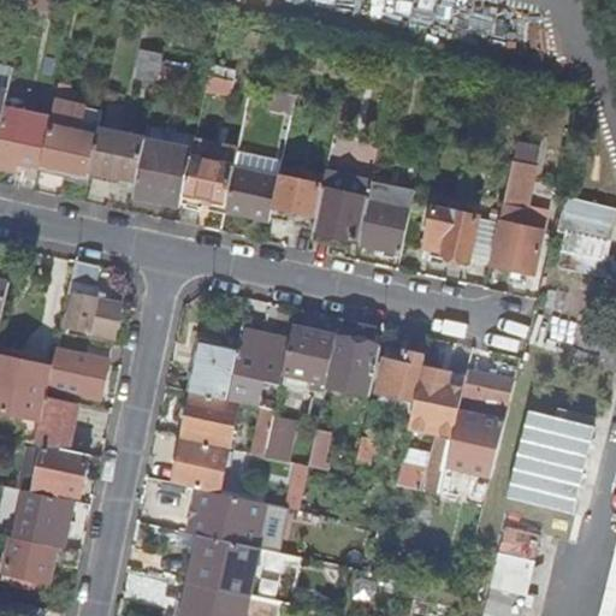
[(163,57),(163,54),(142,48),(136,77),(157,83),(160,66),(161,59),(163,57)]
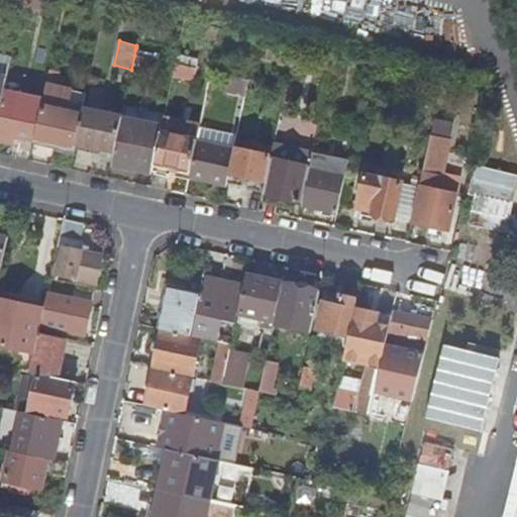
[(135,57),(132,71),(152,76),(156,62),(135,57)]
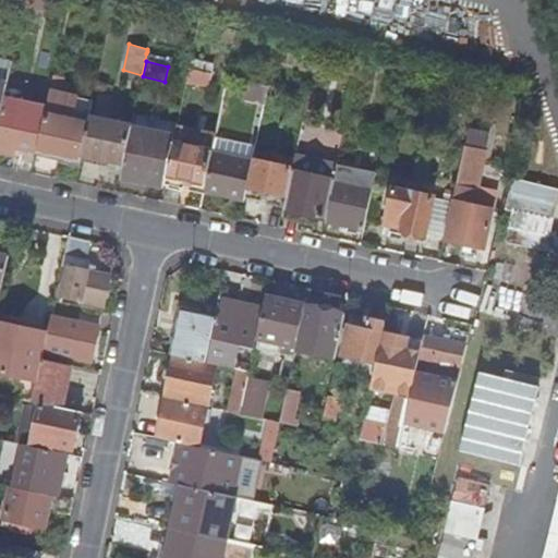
[(208,85),(211,73),(187,69),(187,71),(185,81),(208,85)]
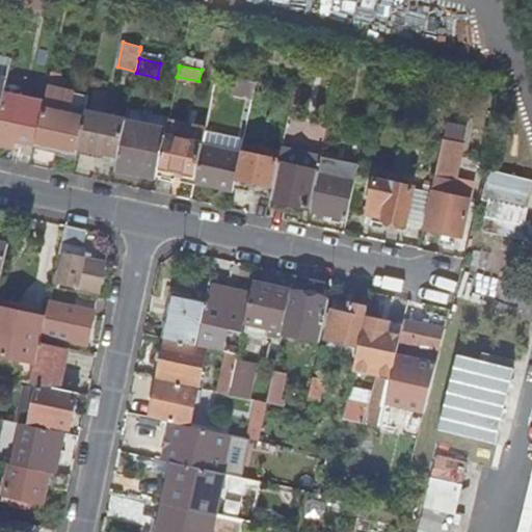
[(38,126),(35,145),(76,154),(77,147),(80,133),(85,111),(88,96),(57,90),(60,73),(51,72),(44,102),(38,126)]
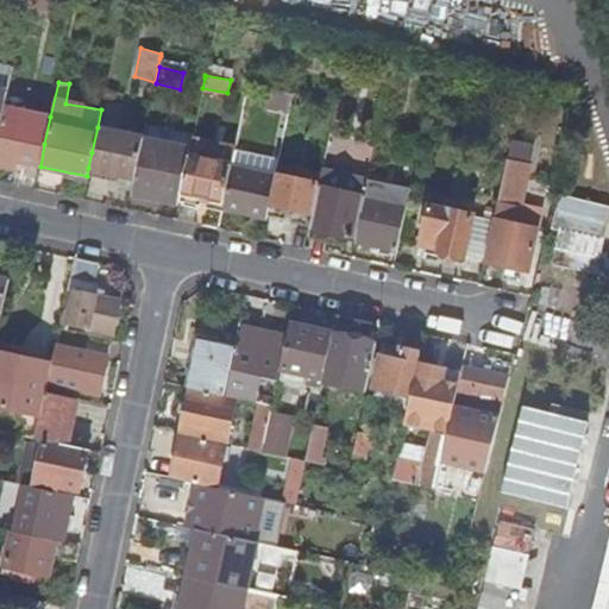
[(292,93),(268,88),(264,106),(288,110),(292,93)]
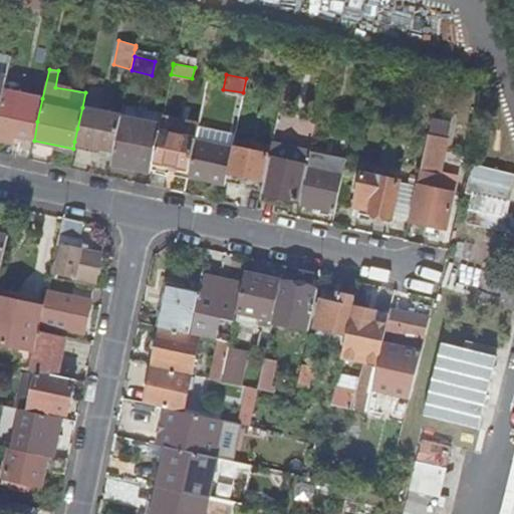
[(84,108),(97,110),(103,89),(89,86),(84,108)]
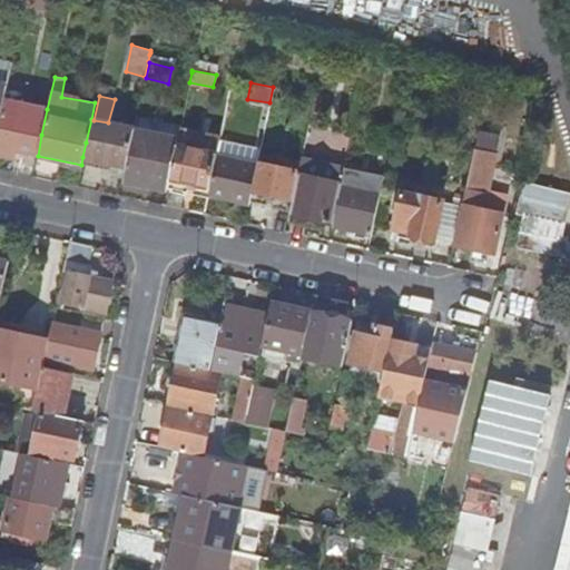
[(47,109),(3,99),(0,117),(0,156),(13,159),(16,150),(38,156),(41,135),(47,109)]
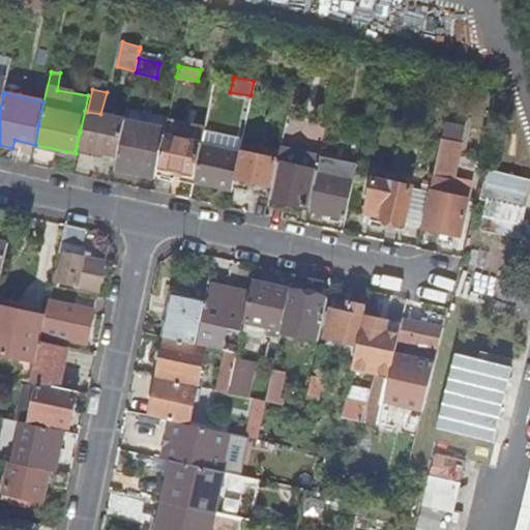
[(126,109),(124,119),(165,128),(166,124),(167,120),(168,118),(126,109)]
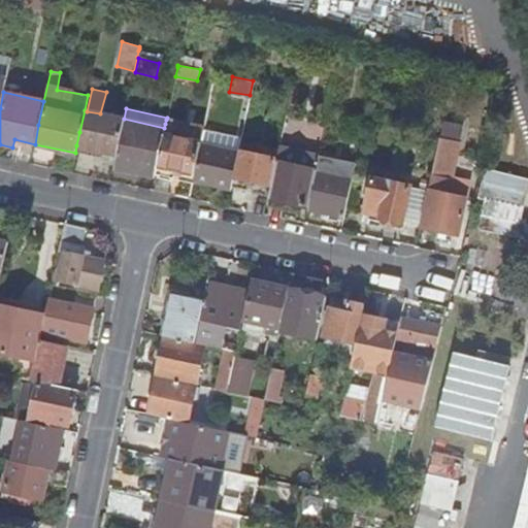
[(124,119),(100,113),(87,111),(85,110),(79,132),(76,145),(116,154),(121,132),(124,119)]
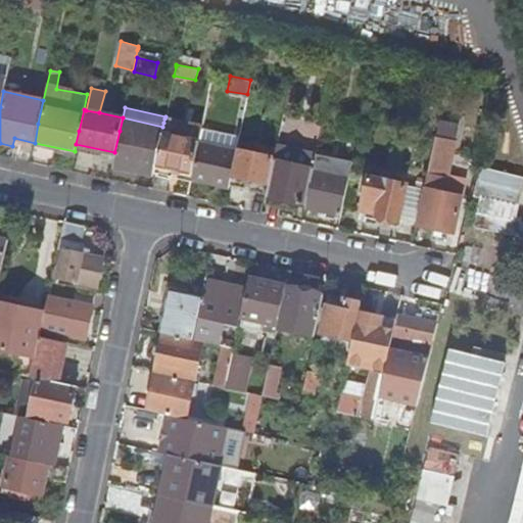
[(120,131),(114,152),(111,168),(114,168),(135,172),(152,176),(152,173),(158,147),(162,127),(123,117),(120,131)]
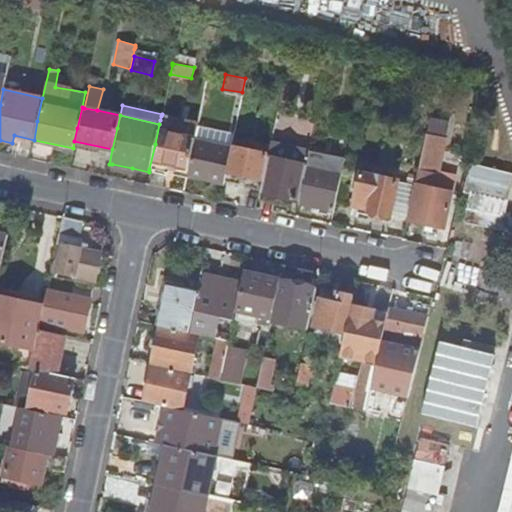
[(169,163),(188,168),(193,147),(194,139),(197,127),(197,124),(198,123),(161,116),(160,120),(159,124),(155,144),(149,169),(167,173),(169,163)]
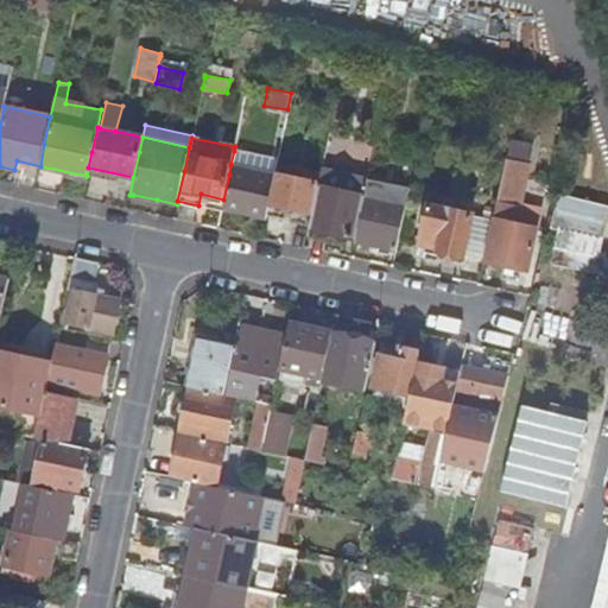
[(506,159),(505,159),(494,208),(483,260),(526,270),(536,227),(514,222),(517,207),(519,207),(525,184),(532,145),(510,141),(506,159)]
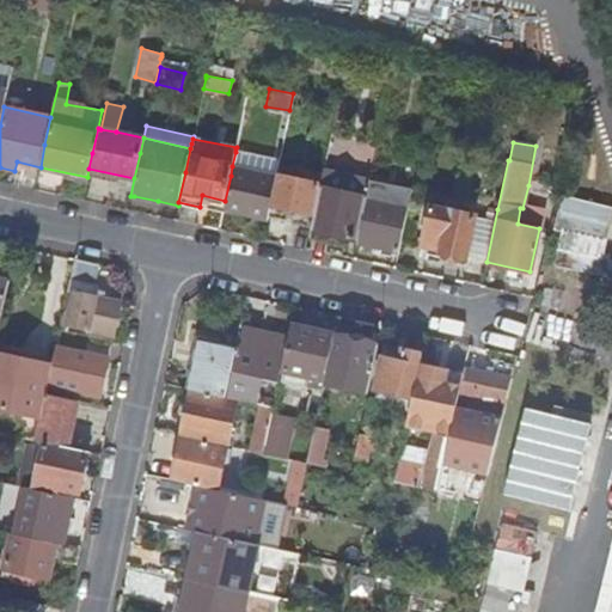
[(236,152),(232,166),(276,176),(276,173),(280,159),(236,148),(236,152)]
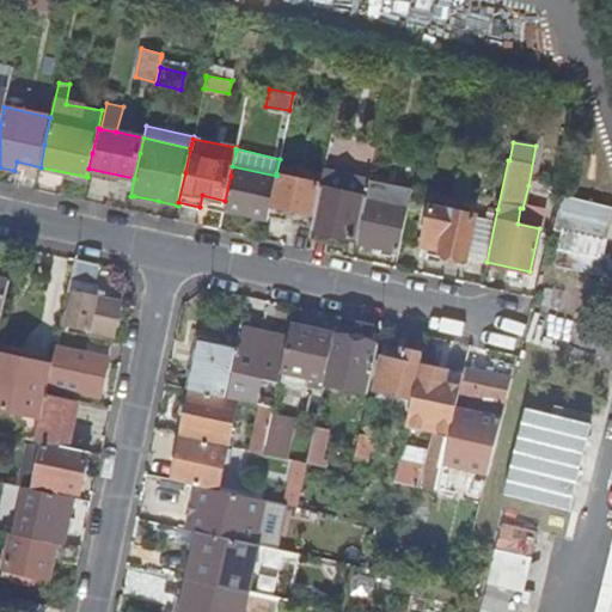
[(276,176),(232,166),(231,176),(225,201),(222,210),(267,219),(269,206),(276,176)]
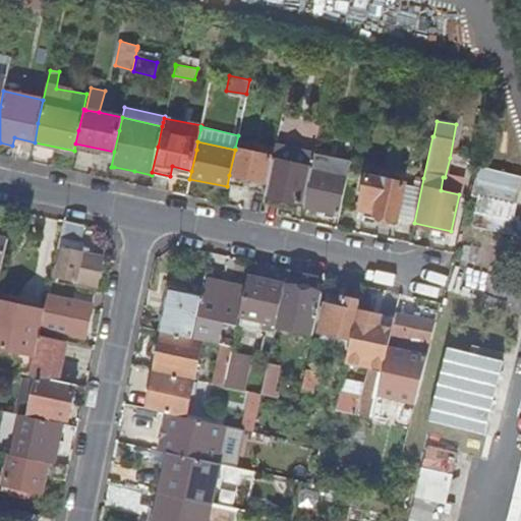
[(265,196),(304,205),(306,189),(314,154),(275,145),(275,149),(273,157),(266,191),(265,196)]
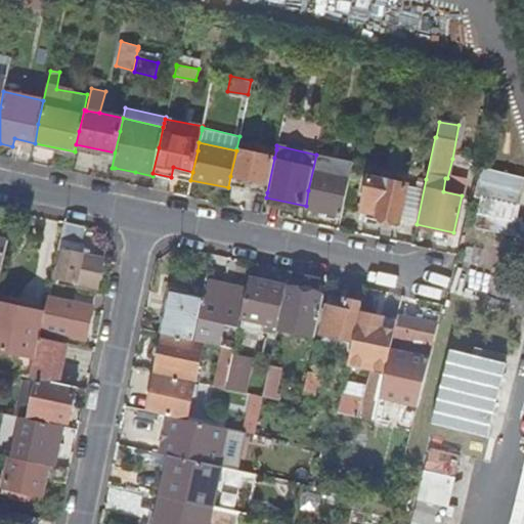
[(236,148),(236,150),(230,176),(252,180),(250,189),(267,192),(274,158),(236,148)]
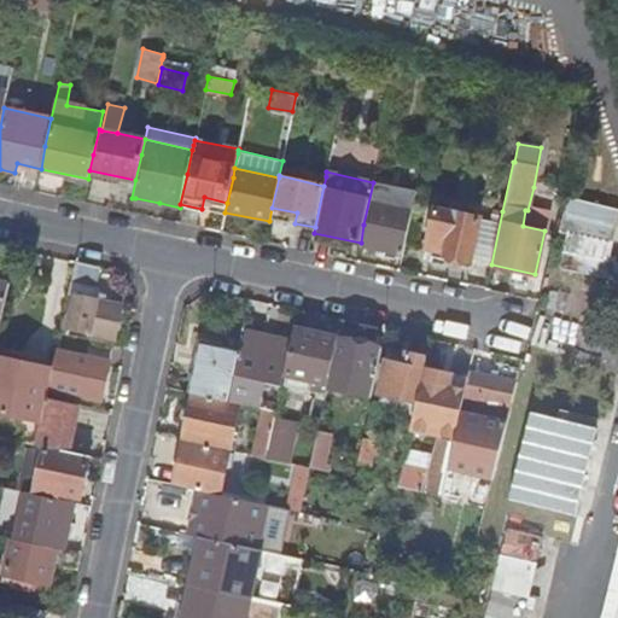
[(363,225),(361,243),(360,245),(401,254),(407,228),(414,190),(374,180),(373,182),(363,225)]
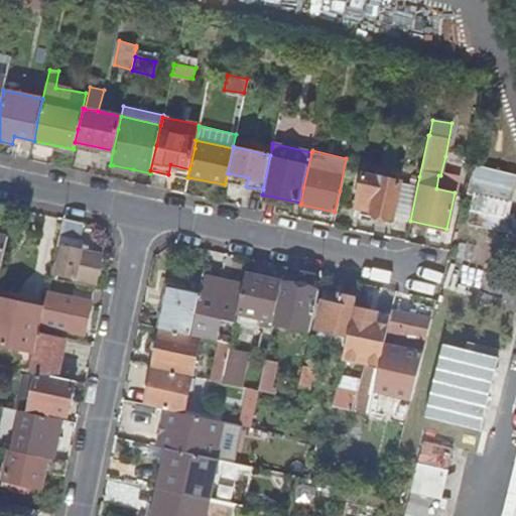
[(483,213),(512,219),(515,196),(515,169),(477,162),(472,191),(486,194),(483,213)]
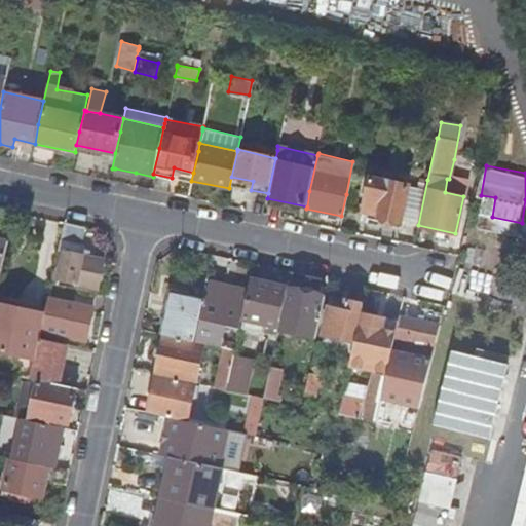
[(135,178),(136,173),(115,168),(113,174),(135,178)]
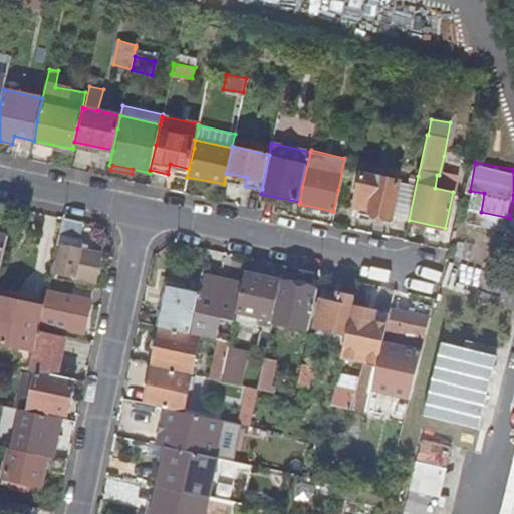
[(400,182),(360,173),(354,207),(370,210),(370,214),(393,218),(400,182)]
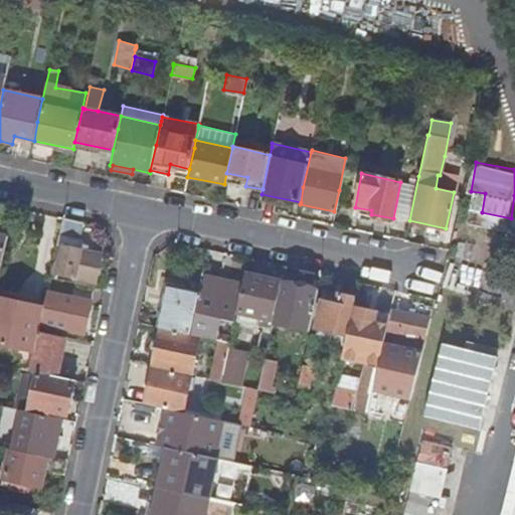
[(62,219),(57,245),(67,247),(61,276),(96,282),(102,254),(79,249),(80,240),(78,239),(81,223),(62,219)]
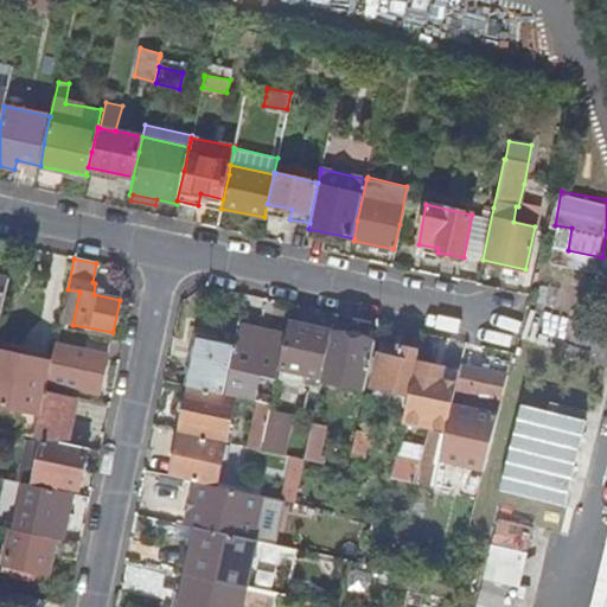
[(321,338),(323,331),(292,324),(282,368),(323,376),(330,339),(321,338)]
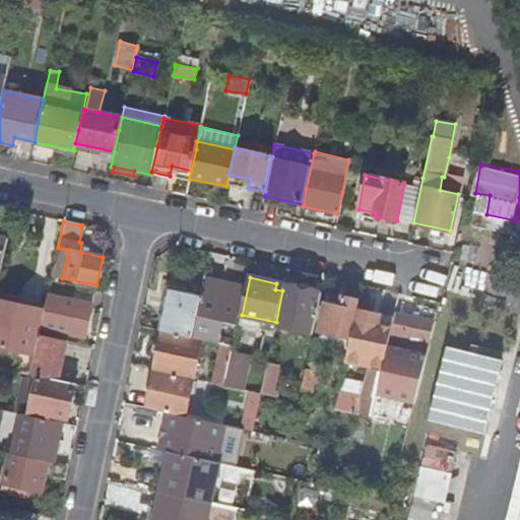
[(204,278),(201,296),(192,338),(202,340),(212,342),(217,343),(219,335),(216,334),(211,333),(212,329),(218,330),(219,321),(237,325),(242,300),(245,286),(204,278)]
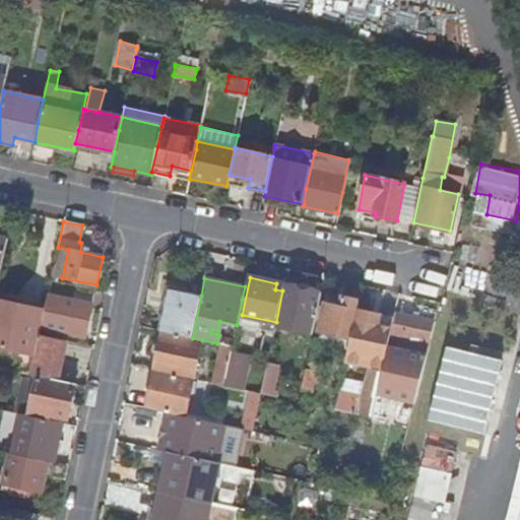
[(283,285),(282,290),(276,322),(275,326),(312,333),(319,303),(321,294),(283,285)]
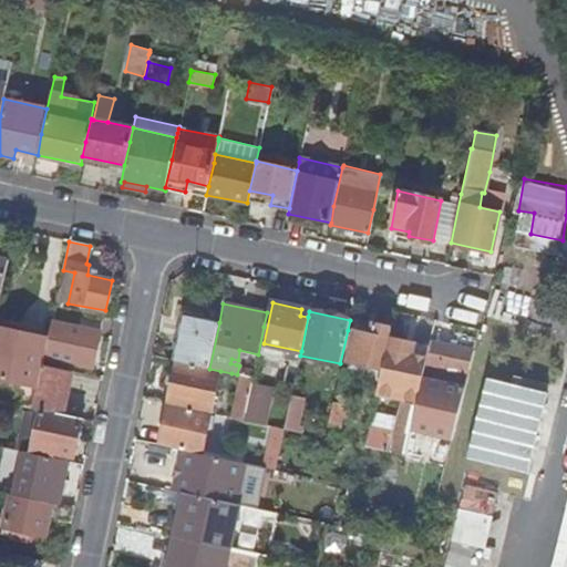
[(185,316),(175,361),(176,361),(209,369),(219,322),(185,316)]
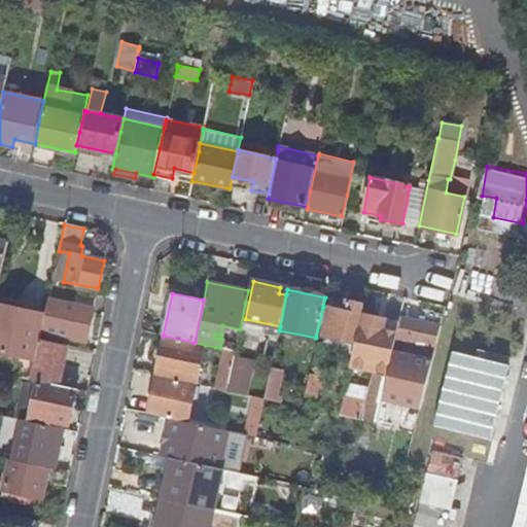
[(46,306),(45,310),(62,313),(64,304),(47,300),(46,306)]
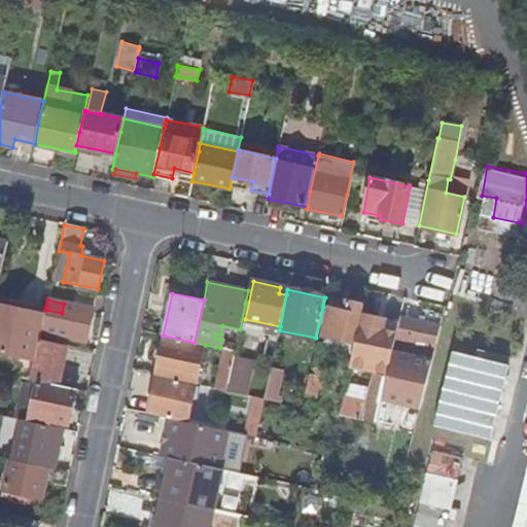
[(362,312),(364,304),(348,301),(348,304),(330,300),(326,320),(323,337),(325,337),(356,342),(357,338),(362,312)]
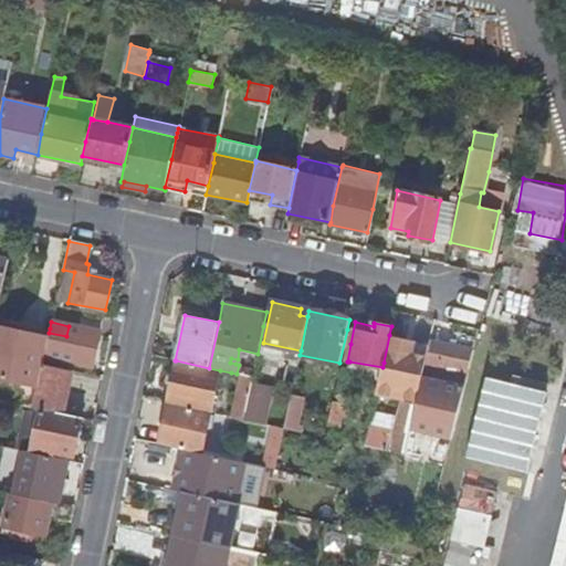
[(97,332),(69,326),(66,336),(49,333),(48,338),(44,356),(93,366),(101,333),(97,332)]
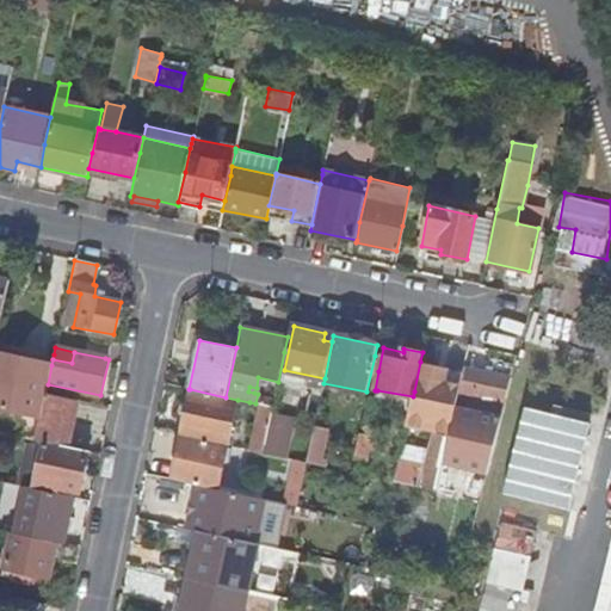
[(0,408),(28,414),(23,437),(44,442),(49,443),(67,446),(76,401),(45,394),(48,384),(51,365),(0,353),(0,408)]
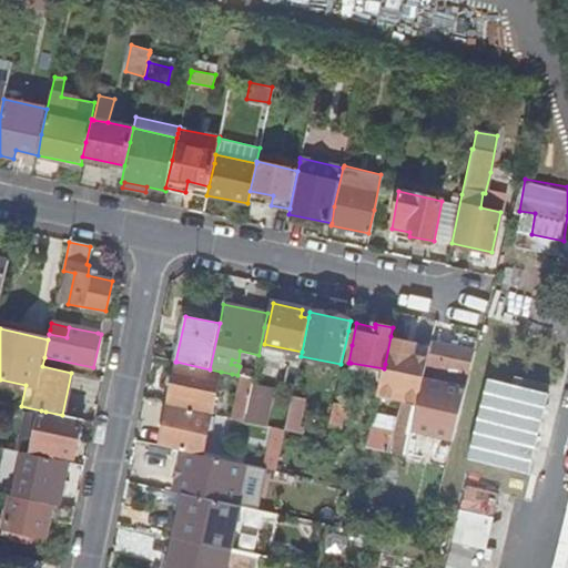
[(453,439),(457,423),(462,408),(473,359),(475,352),(430,341),(429,347),(429,352),(427,358),(426,364),(423,382),(422,385),(418,403),(417,405),(416,409),(413,430),(453,442),(453,439)]
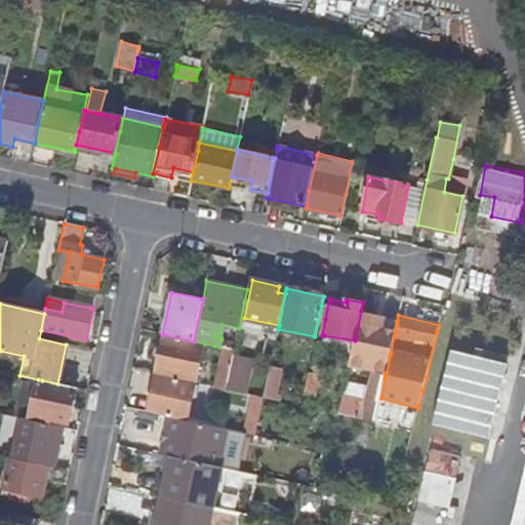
[(382,322),(360,317),(356,336),(355,340),(353,350),(350,361),(350,364),(387,372),(390,356),(391,353),(394,336),(395,331),(380,328),(382,322)]
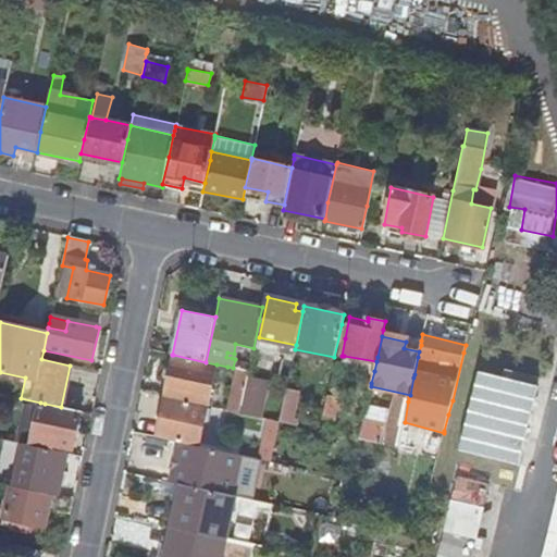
[(295,349),(296,345),(259,337),(257,348),(294,356),(295,349)]
